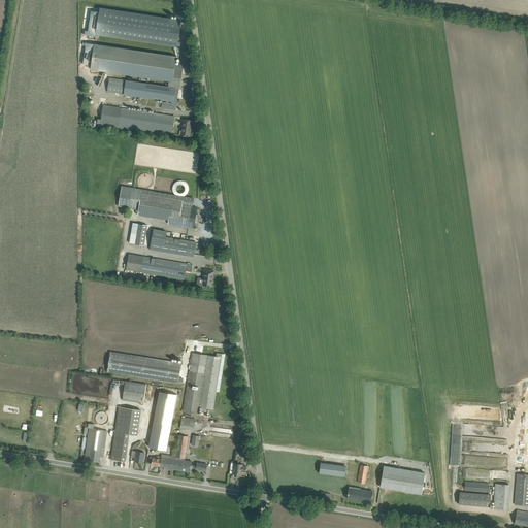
[(88,9),(84,34),(85,35),(95,36),(96,33),(177,45),(180,45),(180,41),(177,41),(180,21),(168,19),(100,8),(99,8),(98,10),(88,9)]
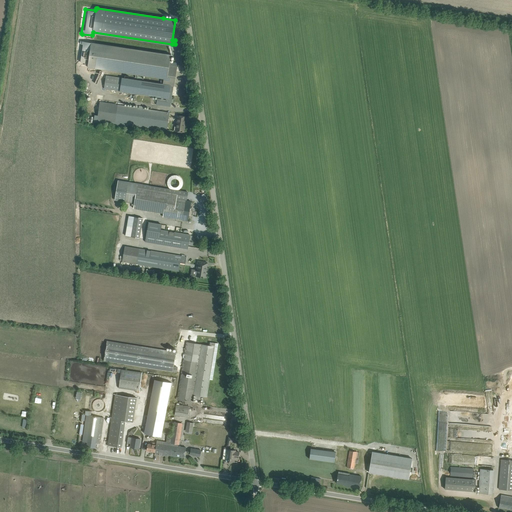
[(83,44),(80,62),(88,63),(88,67),(164,79),(163,84),(163,85),(173,86),(174,86),(177,66),(176,66),(170,65),(171,56),(173,56),(173,55),(171,54),(82,41),(82,44),(83,44)]
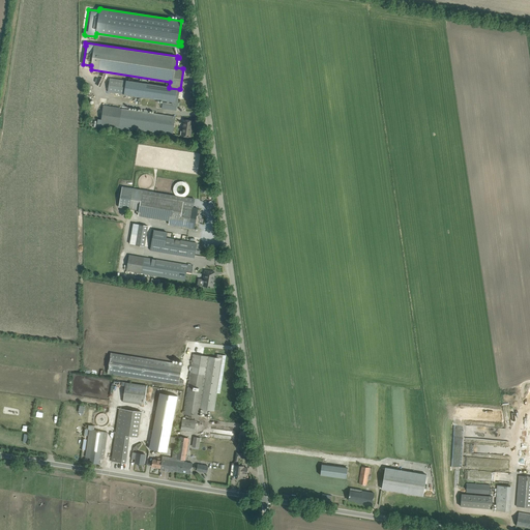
[(169,88),(169,87),(110,79),(108,92),(163,100),(167,101),(166,102),(163,102),(162,109),(176,111),(179,89),(169,88)]
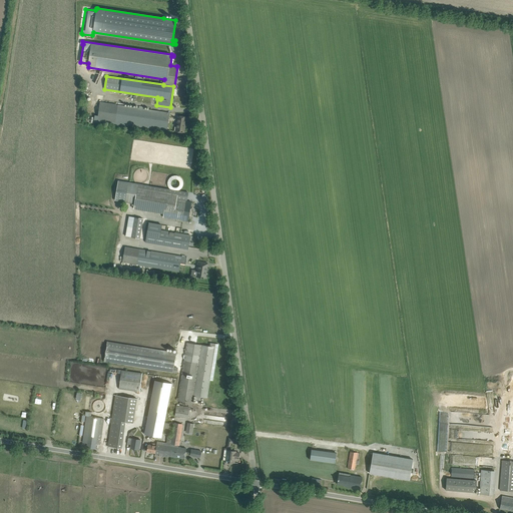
[(95,115),(94,123),(97,122),(167,132),(170,112),(143,108),(143,106),(139,106),(139,108),(121,105),(121,103),(116,102),(116,104),(100,102),(98,115),(95,115)]
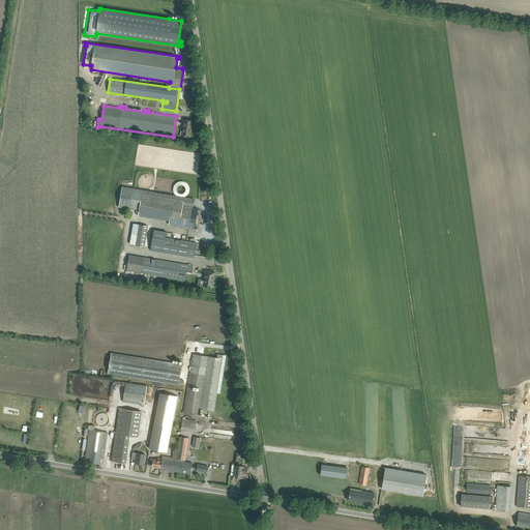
[(190,137),(193,121),(184,119),(181,136),(190,137)]
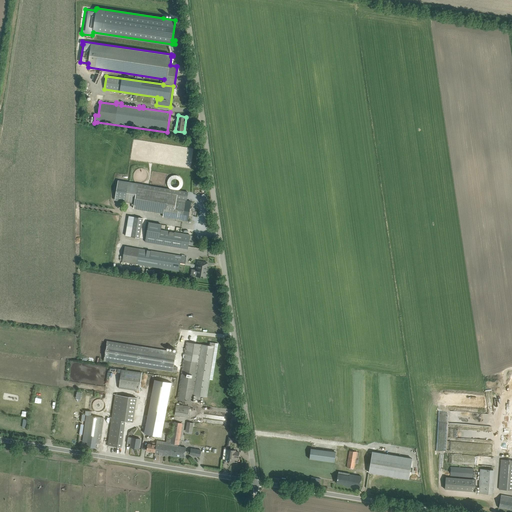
[(174,187),(175,187),(177,187),(178,186),(179,185),(180,183),(179,181),(179,180),(177,179),(176,179),(174,179),(173,180),(172,181),(171,183),(172,184),(173,186),(174,187)]
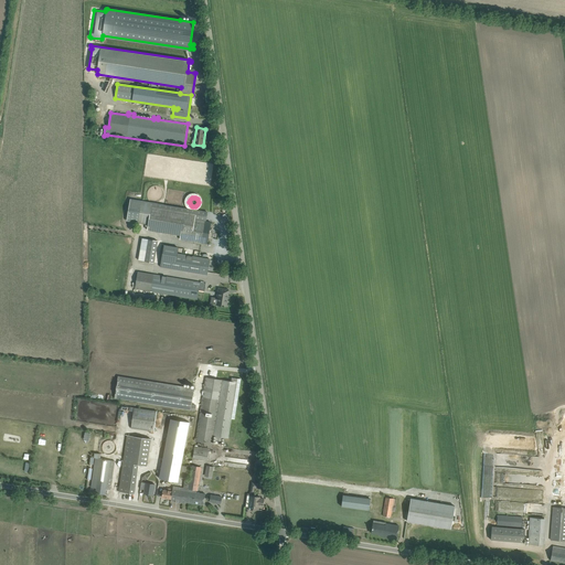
[(134,200),(130,221),(149,224),(148,230),(171,233),(170,237),(208,244),(211,222),(205,221),(206,212),(134,200)]
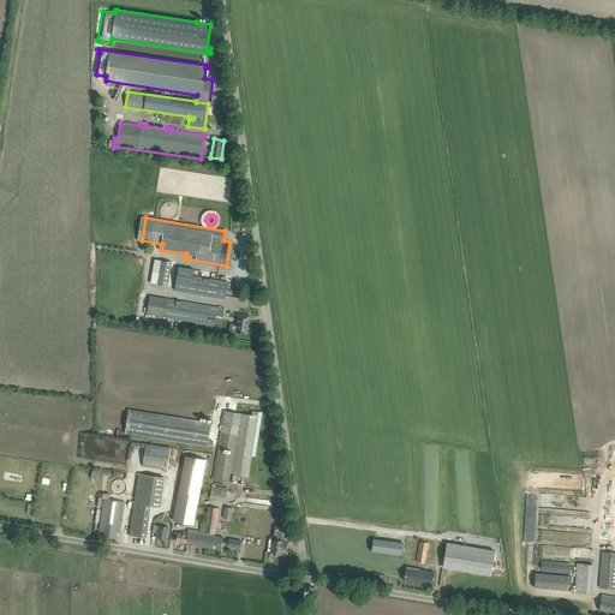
[(173,287),(177,263),(155,260),(150,284),(173,287)]
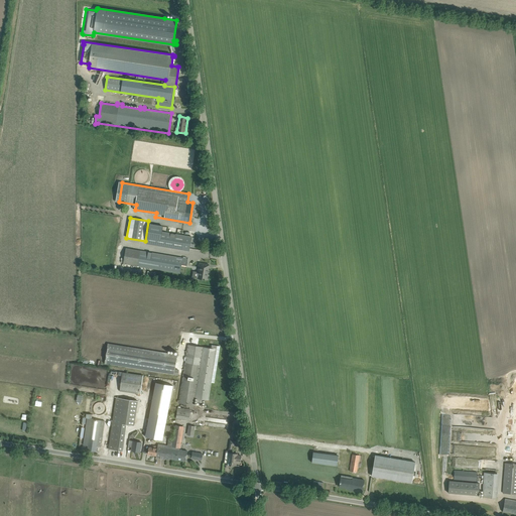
[(188,251),(191,237),(148,230),(146,244),(188,251)]
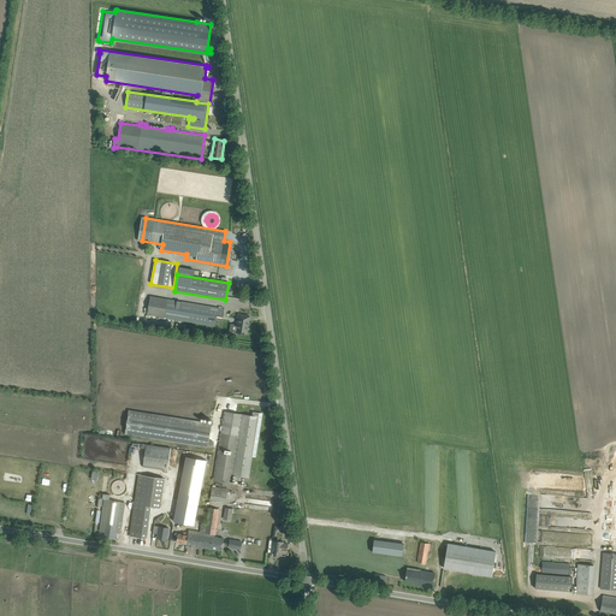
[(164,318),(215,326),(217,317),(223,318),(224,309),(166,300),(150,296),(147,314),(164,318)]
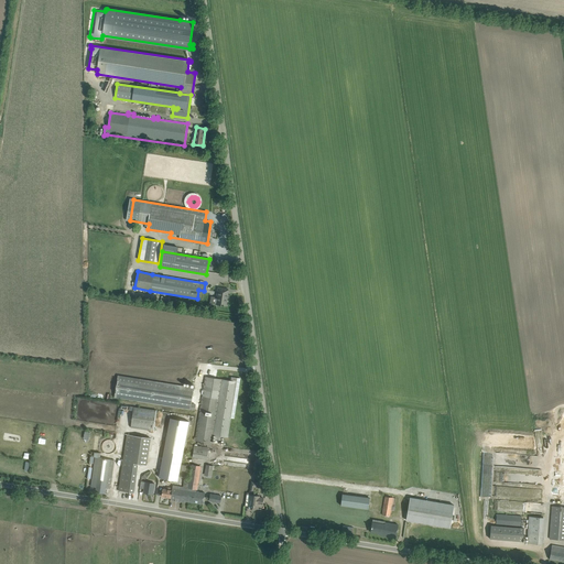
[(226,306),(228,289),(218,288),(217,295),(218,295),(218,297),(212,296),(210,303),(226,306)]
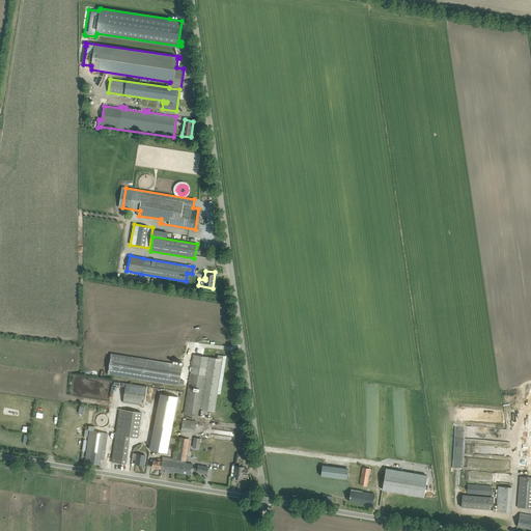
[(184,387),(185,381),(179,380),(183,365),(111,353),(108,374),(184,387)]
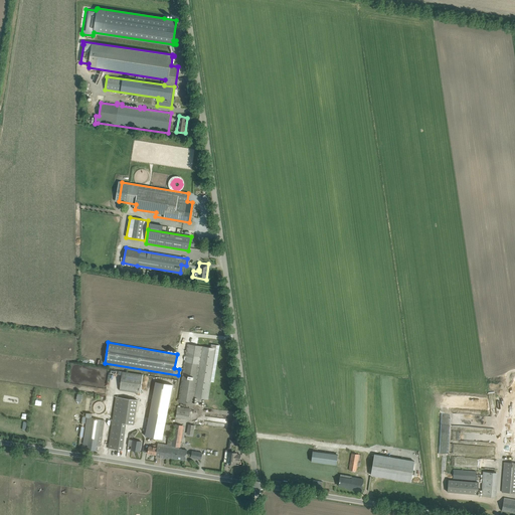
[(215,348),(187,344),(178,402),(193,404),(195,397),(197,397),(197,401),(202,402),(202,398),(208,399),(210,383),(213,383),(219,345),(215,345),(215,348)]
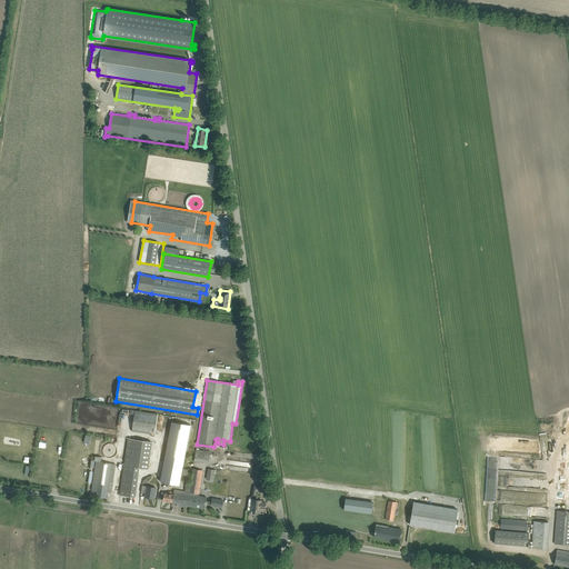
[(131,431),(155,433),(156,412),(132,411),(131,431)]
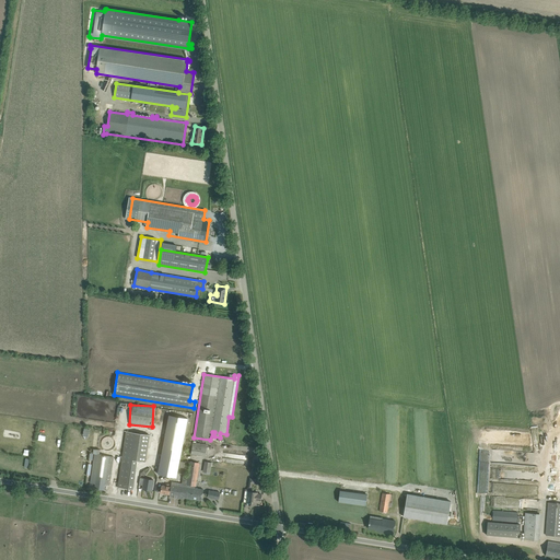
[(170,415),(158,474),(176,478),(187,419),(170,415)]
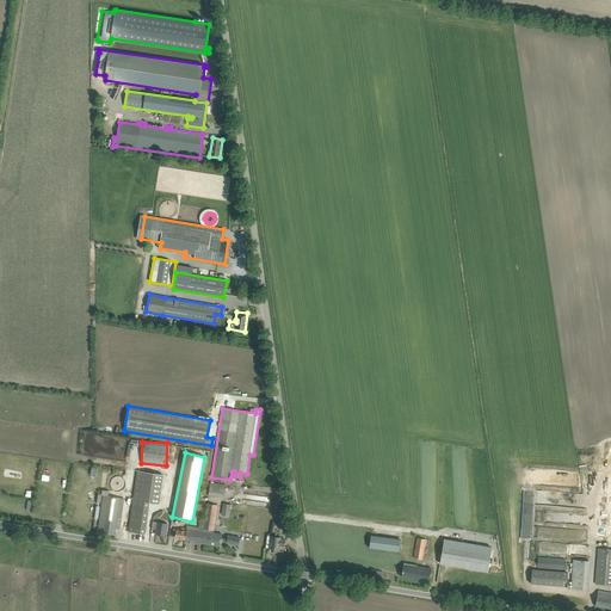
[(159,504),(164,474),(137,470),(129,531),(144,534),(149,503),(159,504)]
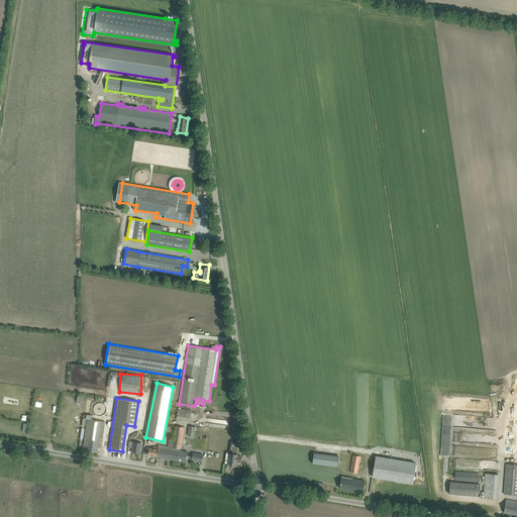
[(190,421),(191,410),(178,409),(177,416),(175,416),(175,419),(177,419),(190,421)]
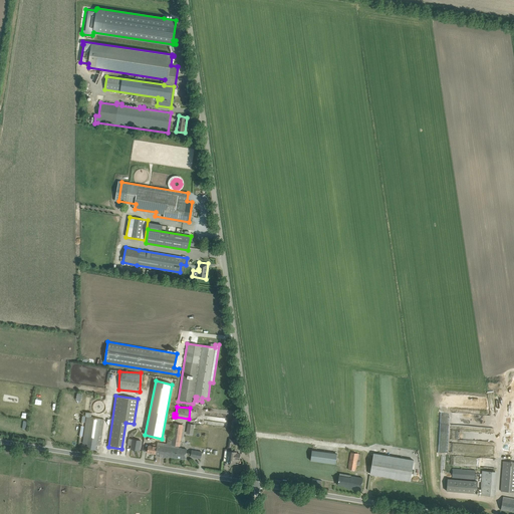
[(98,446),(101,419),(87,417),(83,444),(98,446)]
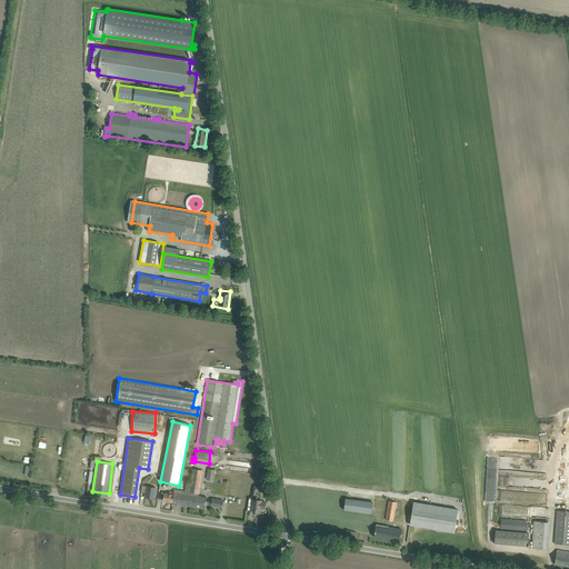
[(199,495),(202,470),(193,469),(191,486),(186,485),(185,491),(186,491),(183,507),(186,507),(186,506),(206,509),(207,498),(198,496),(198,493),(199,495)]
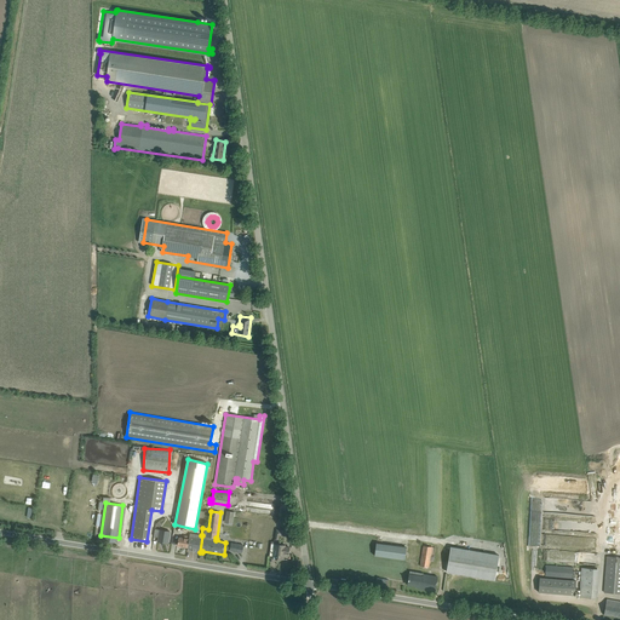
[(160,530),(158,543),(168,544),(170,532),(160,530)]
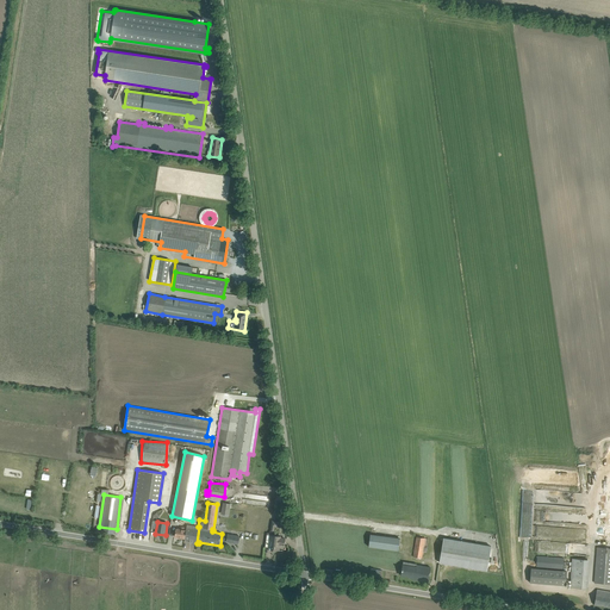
[(199,527),(198,527),(187,526),(187,528),(182,528),(181,529),(176,529),(176,531),(175,537),(185,539),(185,541),(197,543),(199,527)]
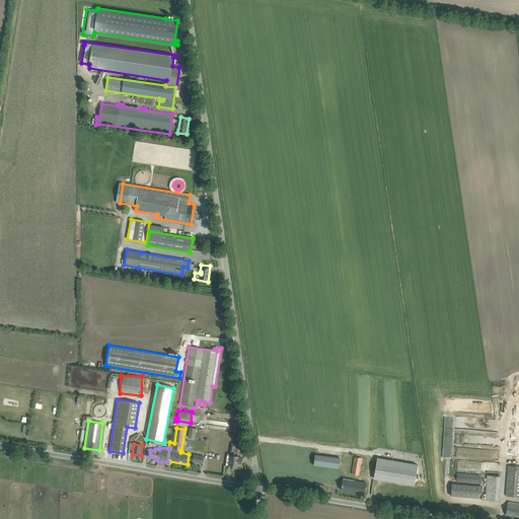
[(315,454),(313,465),(339,468),(340,458),(315,454)]
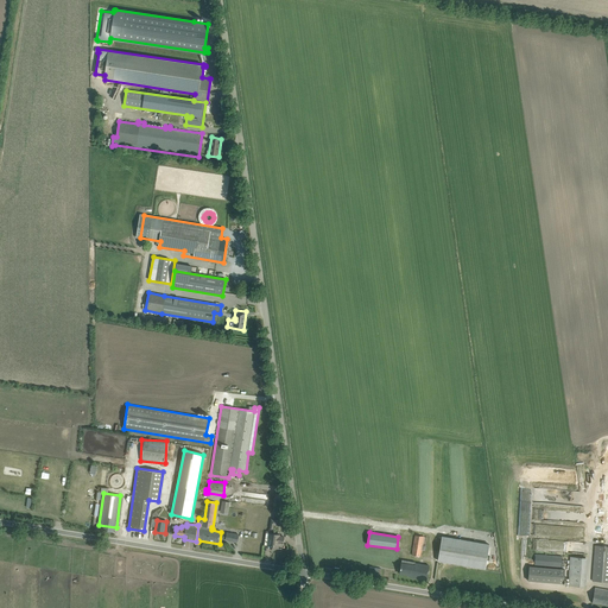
[(238,543),(239,534),(227,533),(226,540),(238,543)]
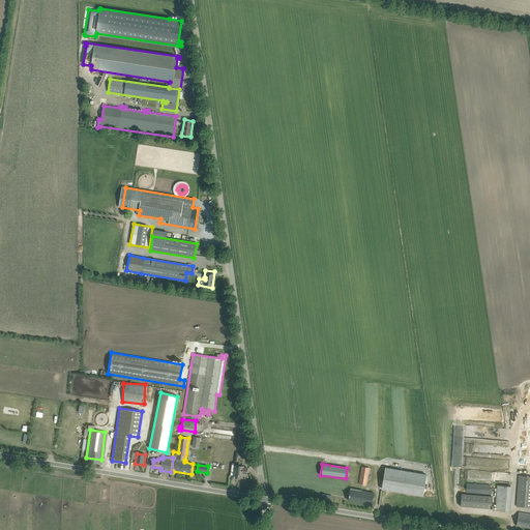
[(246,474),(247,468),(243,468),(244,466),(235,465),(235,469),(237,470),(236,477),(242,478),(243,474),(246,474)]
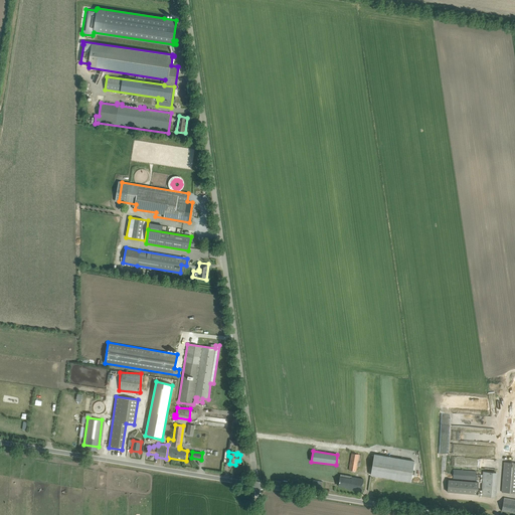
[(356,472),(359,455),(352,454),(348,470),(356,472)]
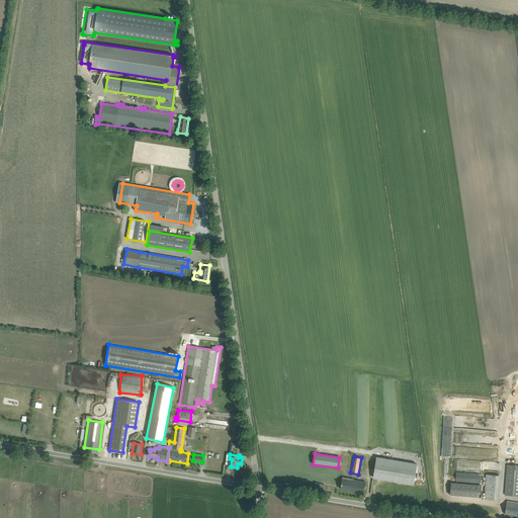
[(414,485),(415,480),(417,463),(376,456),(373,478),(414,485)]
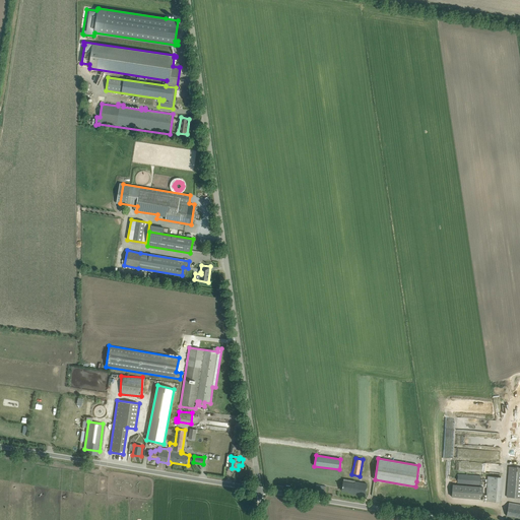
[(519,467),(509,466),(507,497),(519,498),(519,467)]
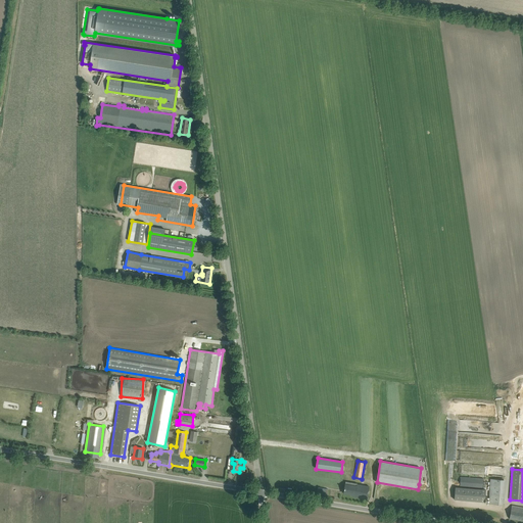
[(483,488),(483,478),(461,477),(460,486),(483,488)]
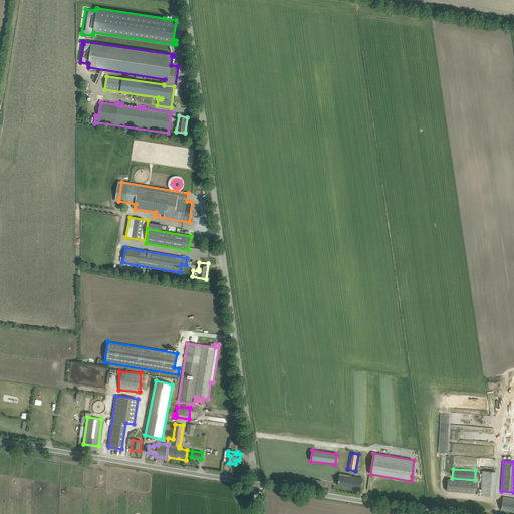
[(494,496),(496,472),(483,471),(481,495),(494,496)]
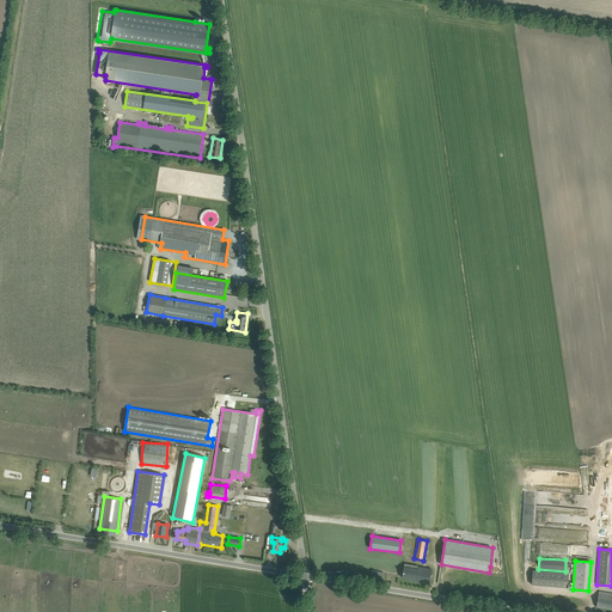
[(418,567),(405,564),(404,567),(402,577),(412,579),(411,581),(429,583),(432,569),(418,567)]
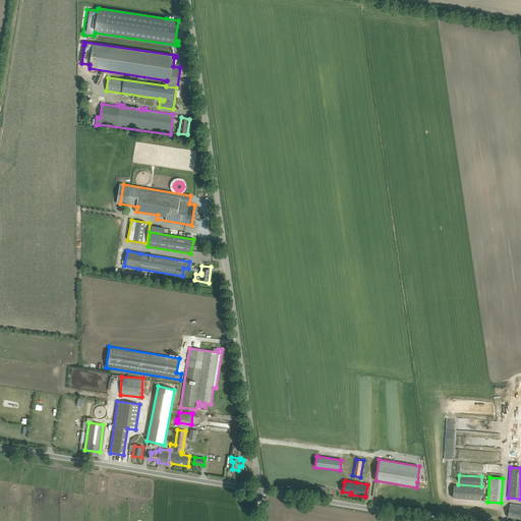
[(483,500),(484,487),(454,485),(453,498),(483,500)]
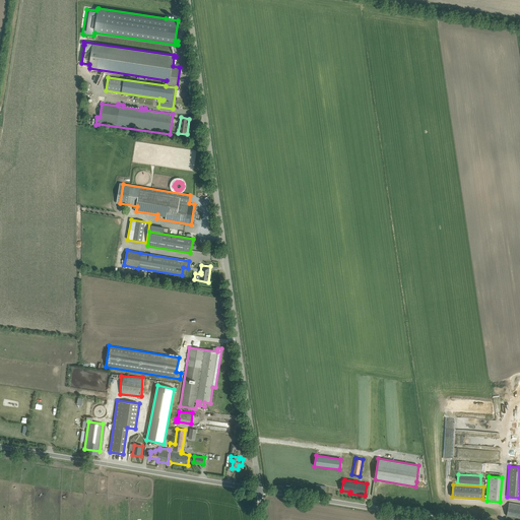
[(519,516),(519,504),(509,503),(507,516),(519,518),(519,517),(519,516)]
